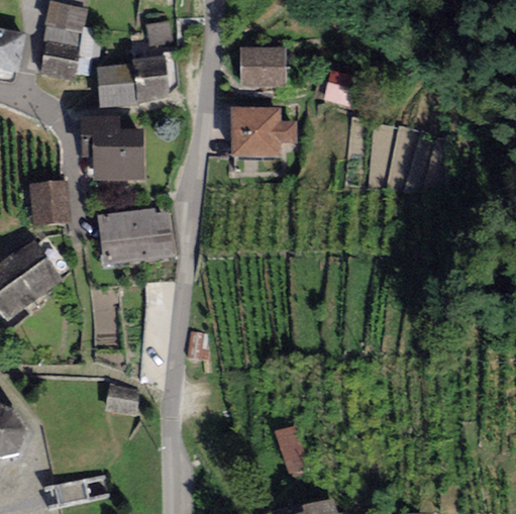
[(90,7),(50,0),(37,74),(77,80),(90,7)]
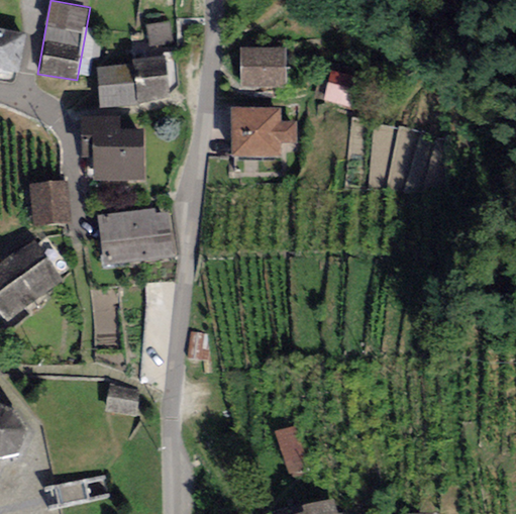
[(170,16),(147,23),(152,37),(175,31),(170,16)]
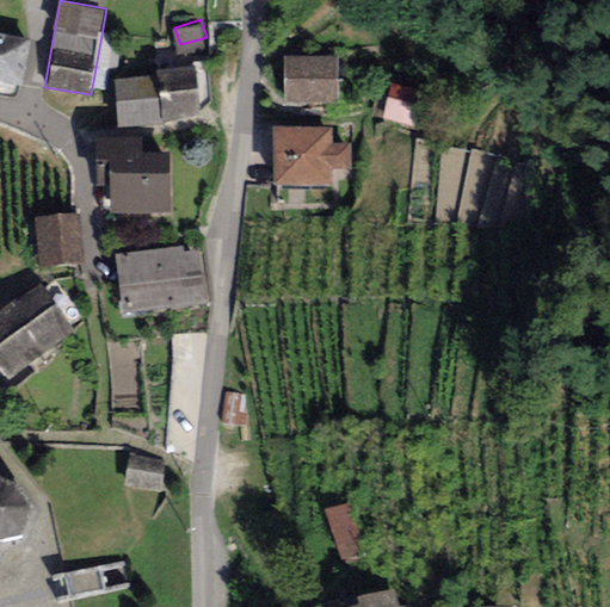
[(29,42),(0,37),(0,85),(20,90),(29,42)]
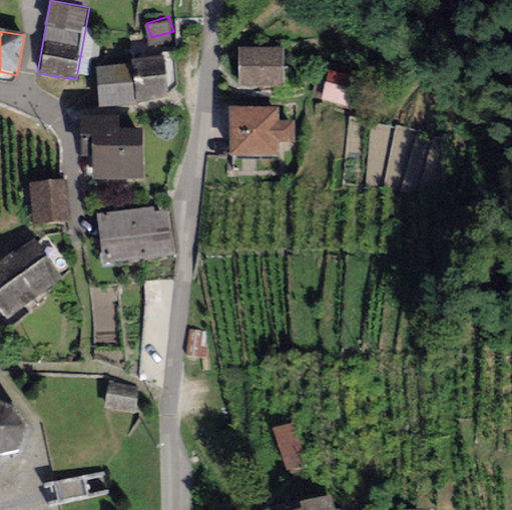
[(282,47),(236,47),(236,87),(283,87),(282,47)]
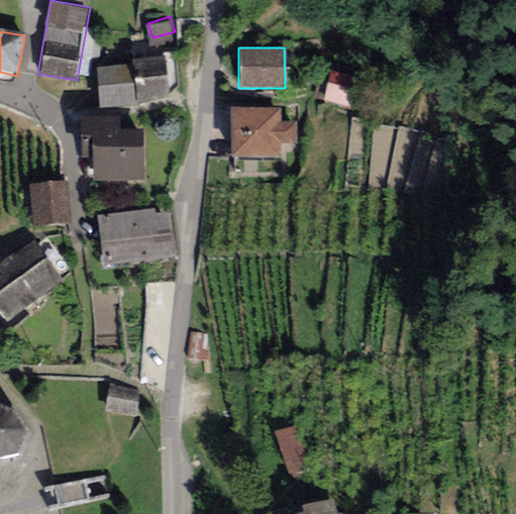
[(161,58),(95,68),(101,107),(167,98),(161,58)]
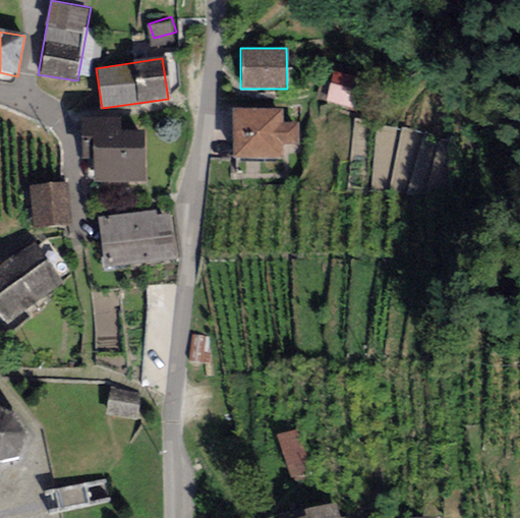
[(376,77),(334,67),(326,100),(367,110),(376,77)]
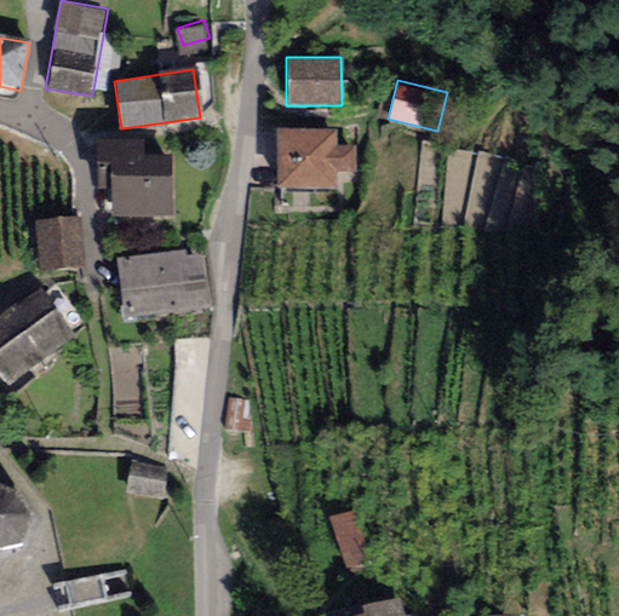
[(334,132),(276,132),(276,196),(340,195),(340,177),(355,177),(355,147),(334,148),(334,132)]
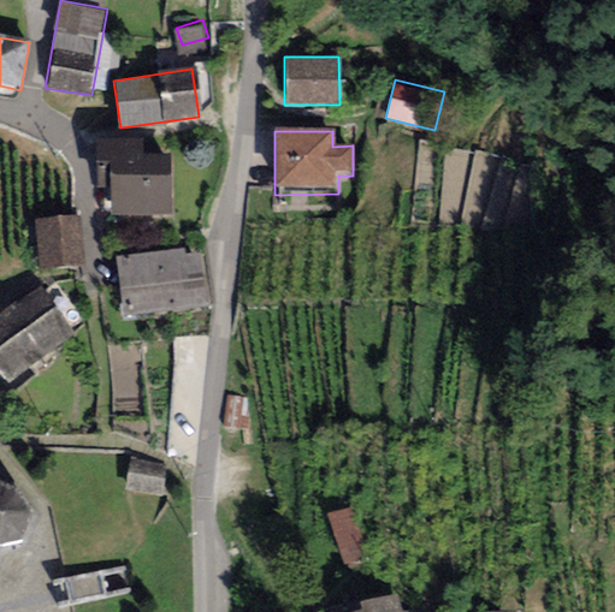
[(169,158),(110,159),(112,215),(171,213),(169,158)]
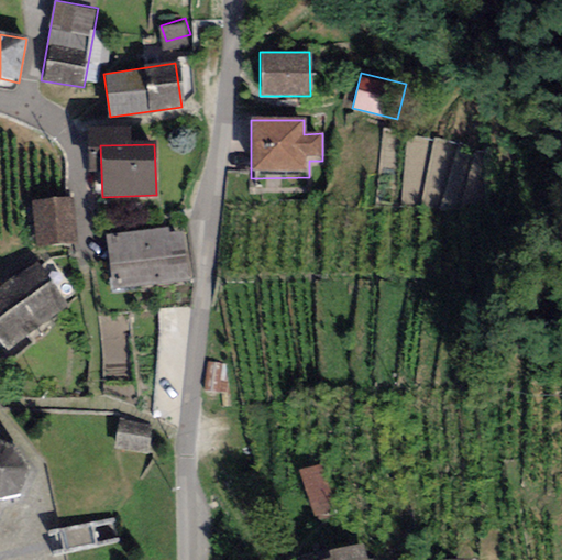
[(73,195),(31,199),(36,243),(78,239),(73,195)]
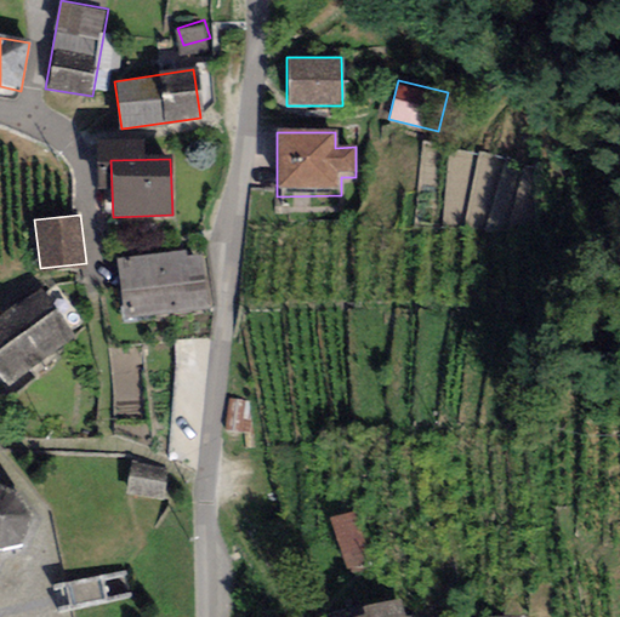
[(200,246),(114,260),(124,321),(210,309),(200,246)]
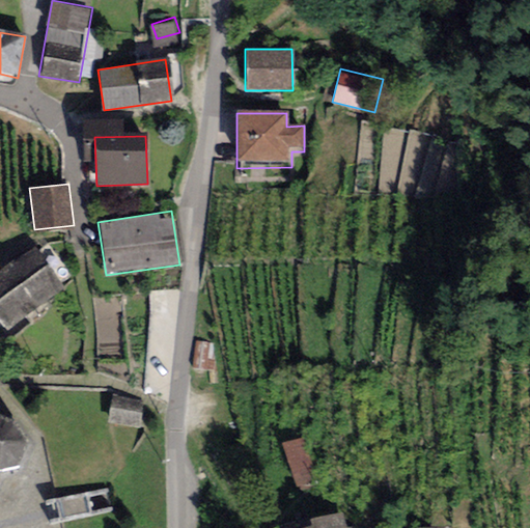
[(64,285),(33,247),(0,272),(0,322),(6,330),(64,285)]
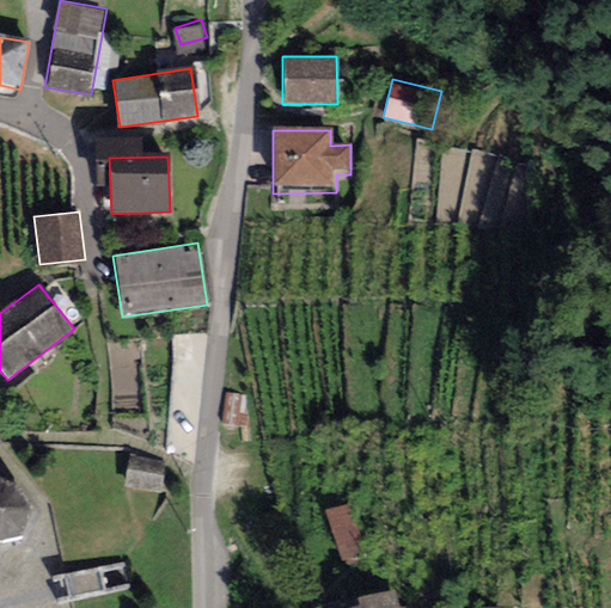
[(166,460),(130,455),(126,486),(162,492),(166,460)]
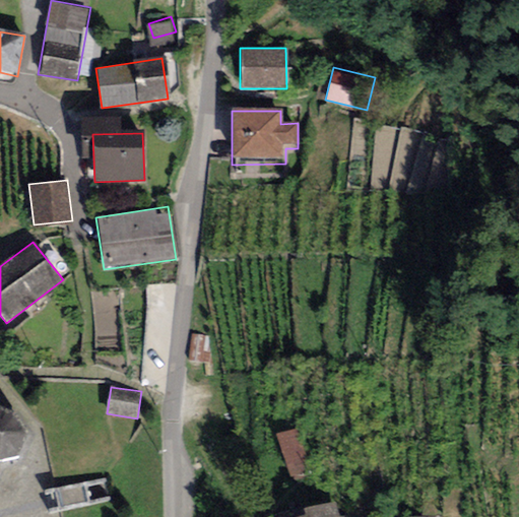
[(0,462),(17,460),(26,437),(13,416),(0,410),(0,462)]
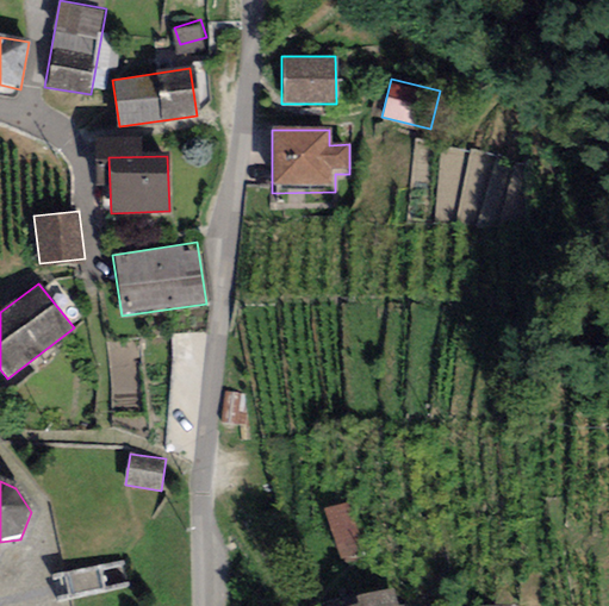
[(341,556),(367,547),(349,499),(324,508),(341,556)]
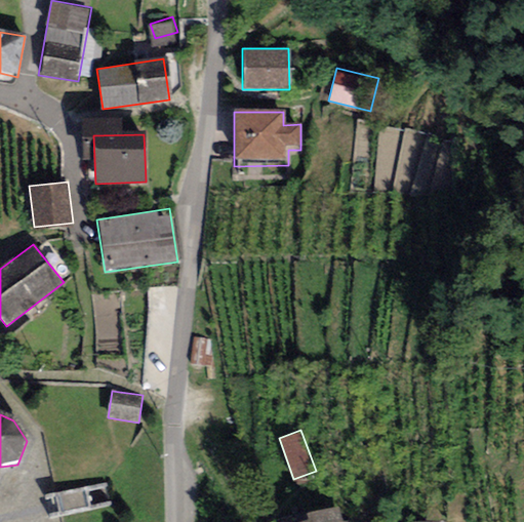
[(307,521),(353,521),(352,517),(340,521),(336,508),(306,517),(307,521)]
